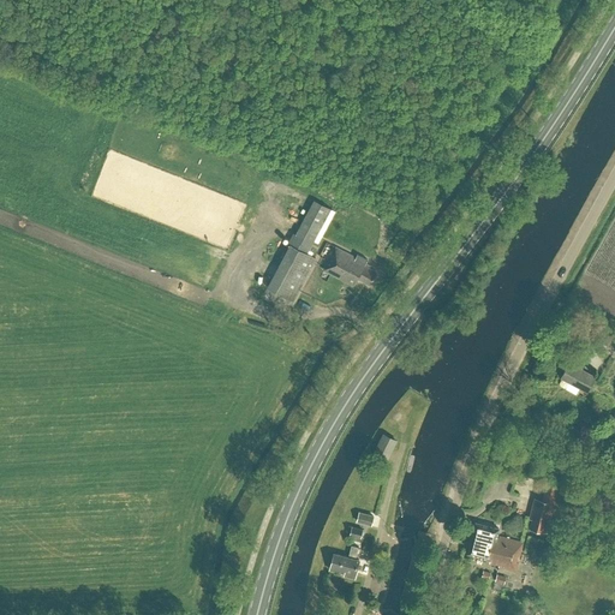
[(284,219),(293,192),(284,190),(275,215),(284,219)]
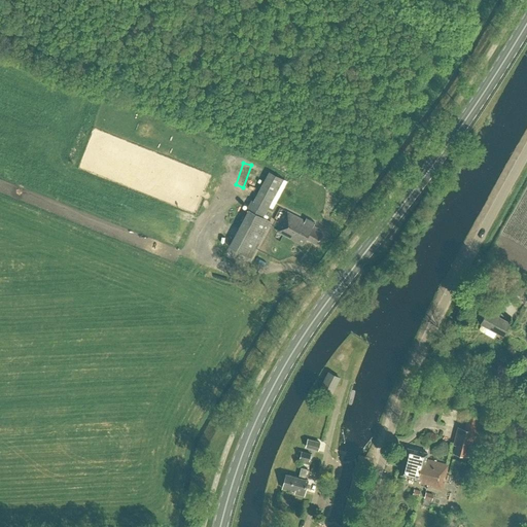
[(273,202),(284,178),(269,170),(253,200),(251,199),(246,208),(247,209),(229,245),(252,256),(271,220),(264,216),(271,201),(273,202)]
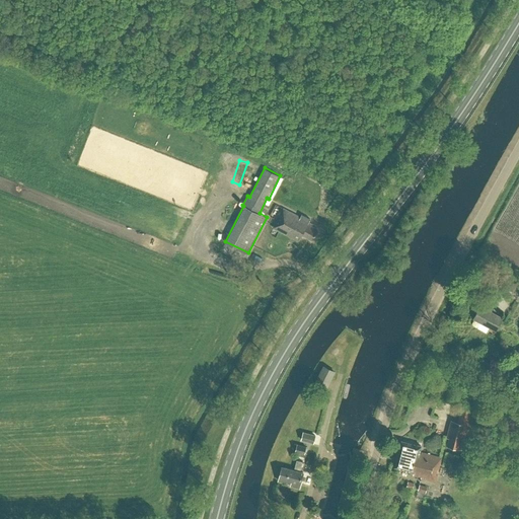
[(94,203),(102,209),(107,202),(99,197),(94,203)]
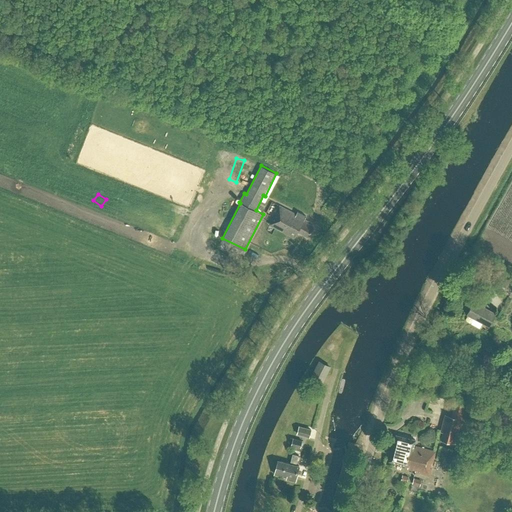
[(214,223),(222,206),(216,203),(208,220),(214,223)]
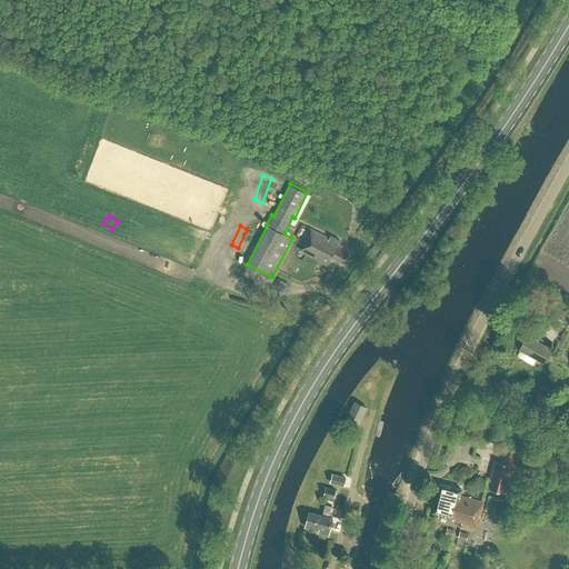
[(329,237),(310,228),(299,249),(327,263),(330,257),(342,263),(349,250),(343,247),(343,246),(338,242),(340,239),(330,233),(329,237)]
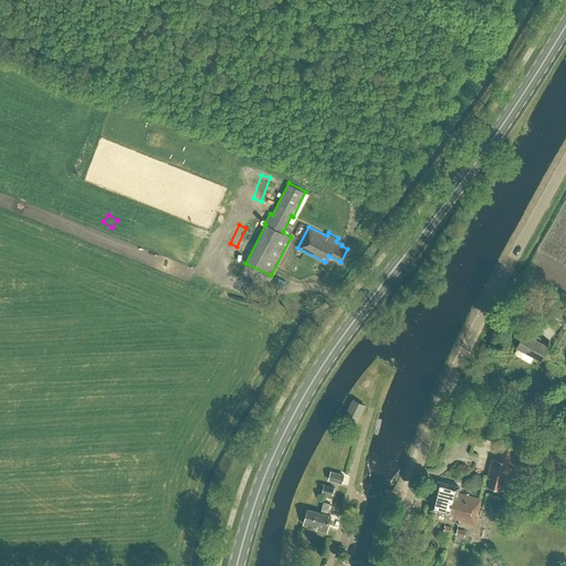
[(178,262),(185,251),(174,245),(168,257),(178,262)]
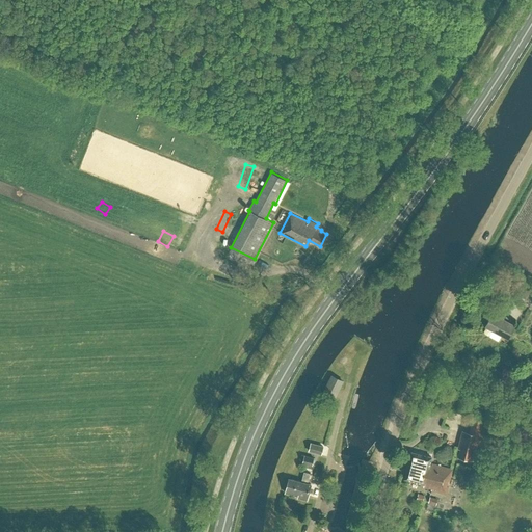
[(531,288),(523,283),(516,294),(527,299),(531,289),(531,288)]
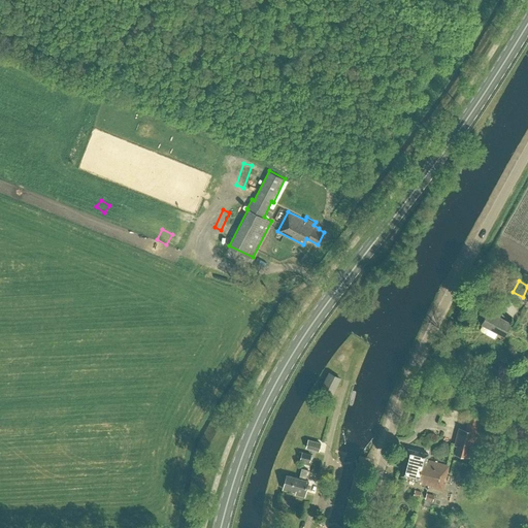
[(481,324),(482,325),(480,329),(481,331),(484,333),(487,332),(489,328),(503,336),(510,324),(488,311),(481,324)]
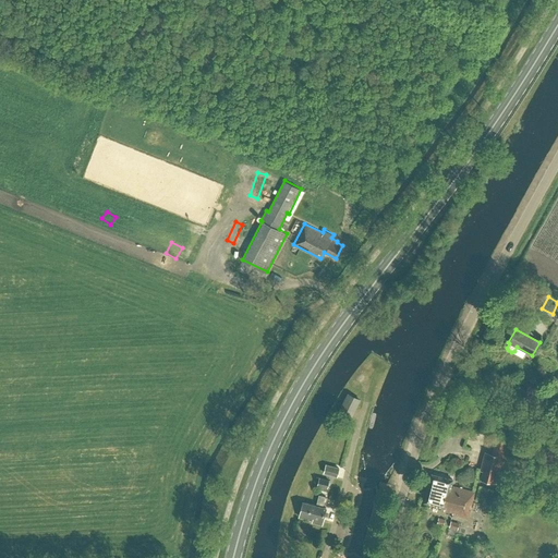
[(346,419),(348,420),(351,414),(353,410),(359,399),(349,393),(338,415),(346,419)]
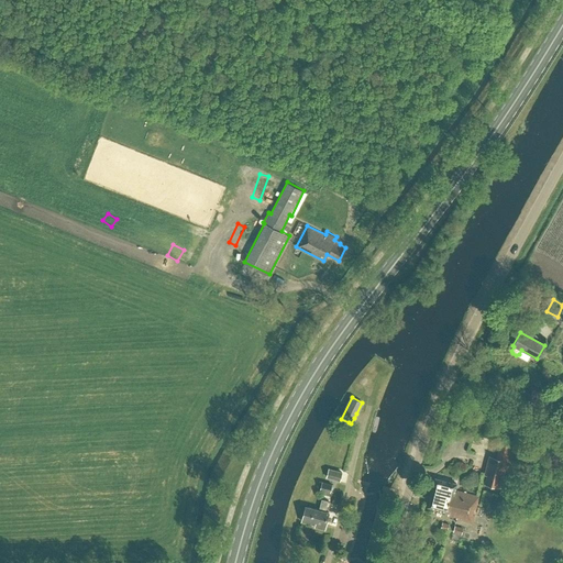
[(490,457),(484,484),(497,487),(500,487),(507,462),(504,461),(490,457)]
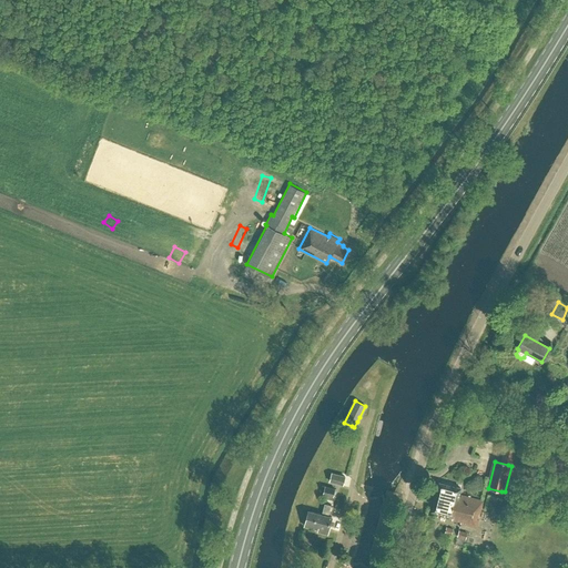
[(330,482),(343,486),(346,476),(333,473),(330,482)]
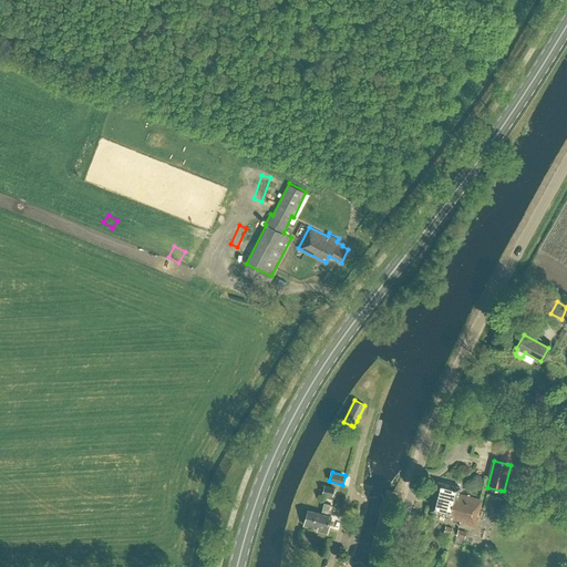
[(450,521),(473,526),(480,500),(457,494),(459,487),(437,482),(430,511),(451,516),(450,521)]
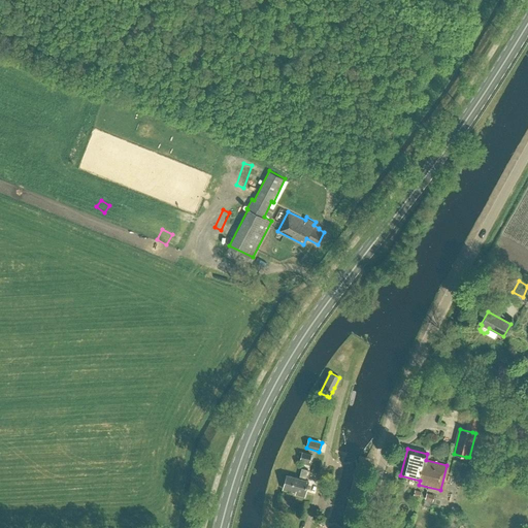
[(301,452),(300,458),(309,461),(311,454),(301,452)]
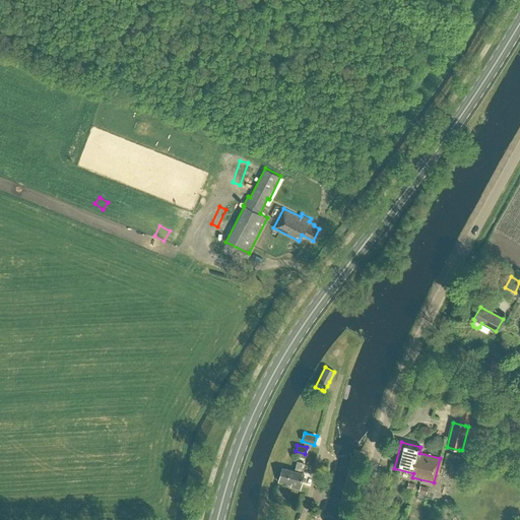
[(290,484),(290,486),(299,489),(304,472),(301,472),(303,462),(297,460),(295,470),(282,467),(279,481),(290,484)]
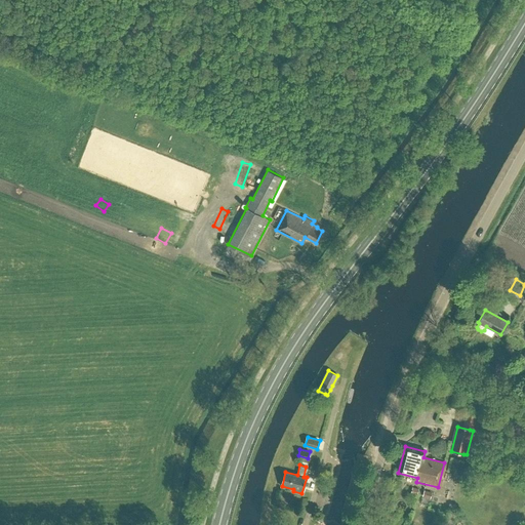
[(432,492),(423,489),(421,495),(430,498),(432,492)]
